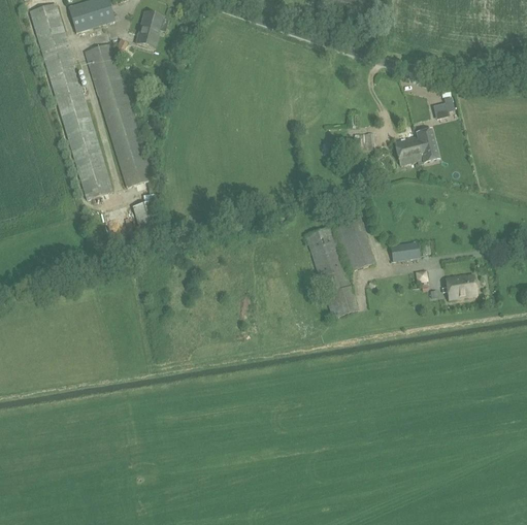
[(87,0),(67,6),(75,32),(114,20),(107,0),(87,0)]
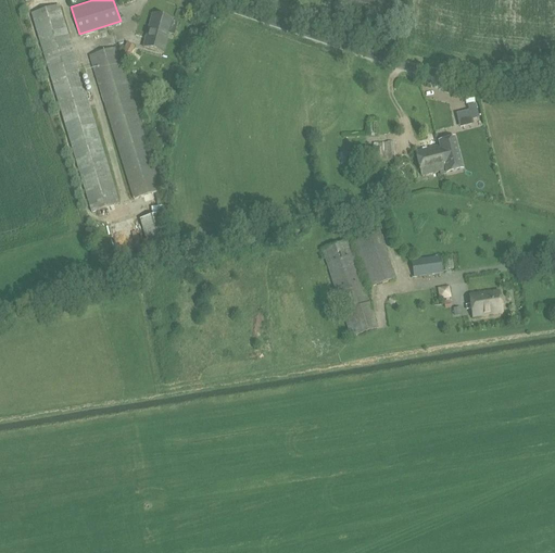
[(30,11),(91,209),(118,201),(58,2),(30,11)]
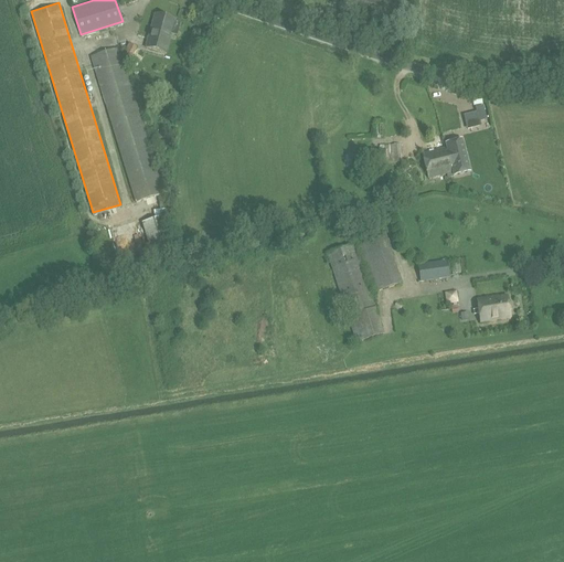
[(145,45),(165,51),(173,17),(155,11),(146,41),(145,45)]
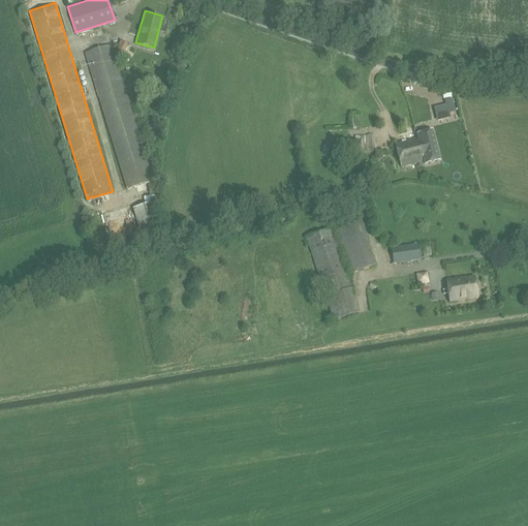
[(85,51),(126,187),(152,179),(111,42),(85,51)]
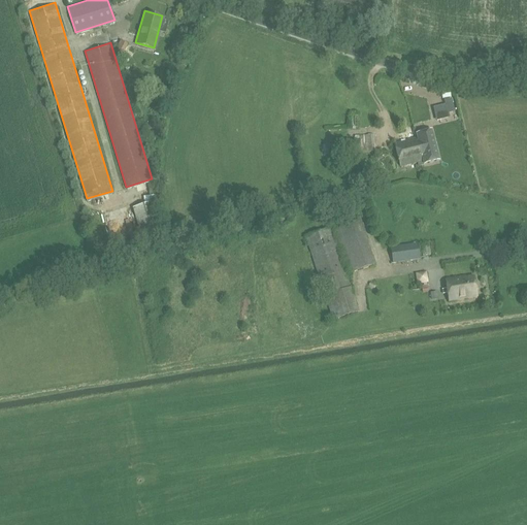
[(443,102),(432,105),(435,119),(449,115),(448,110),(454,109),(450,96),(442,98),(443,102)]
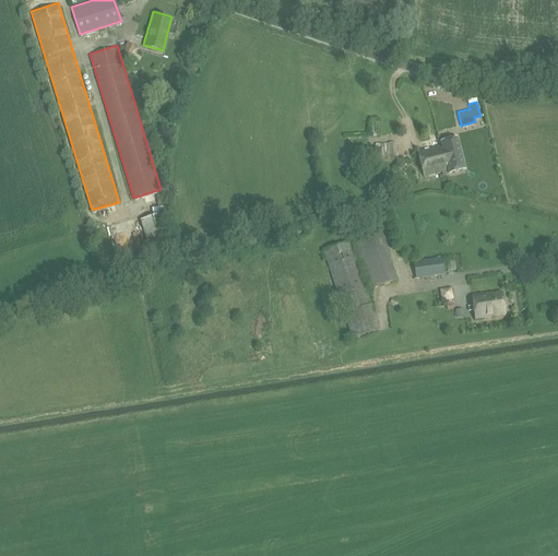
[(441,143),(437,144),(443,173),(464,167),(455,135),(440,140),(441,143)]
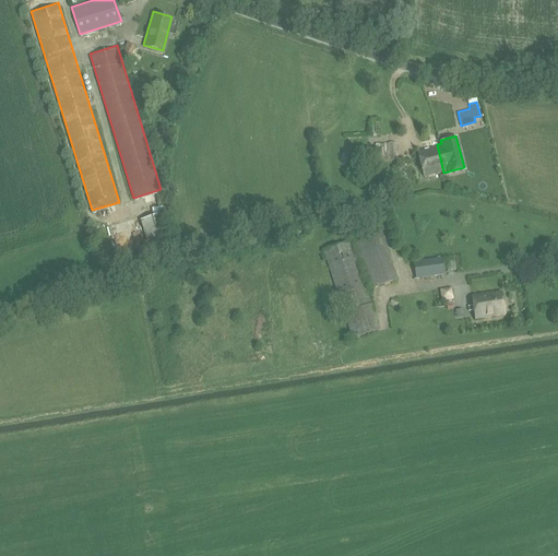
[(389,156),(400,156),(400,139),(389,139),(389,156)]
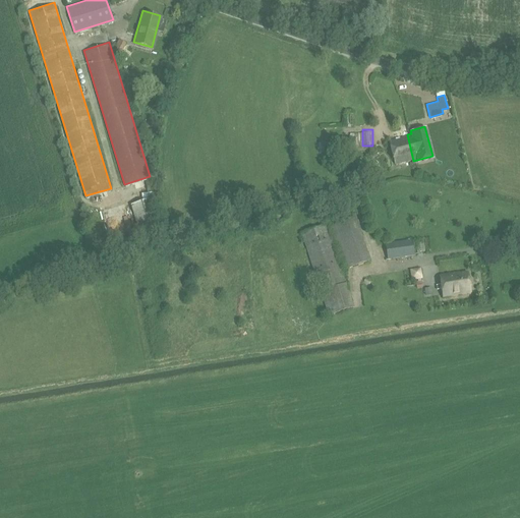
[(322,137),(323,152),(355,149),(354,134),(322,137)]
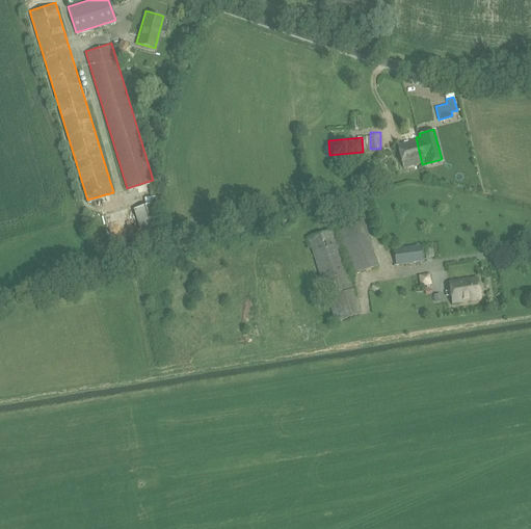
[(396,142),(402,165),(419,161),(420,164),(422,164),(416,137),(396,142)]
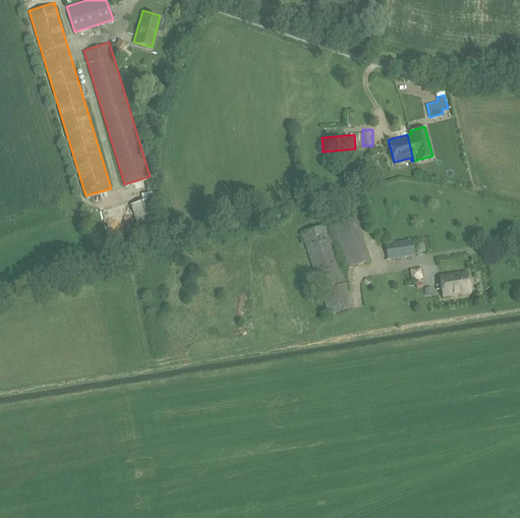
[(130,203),(138,232),(160,226),(151,196),(130,203)]
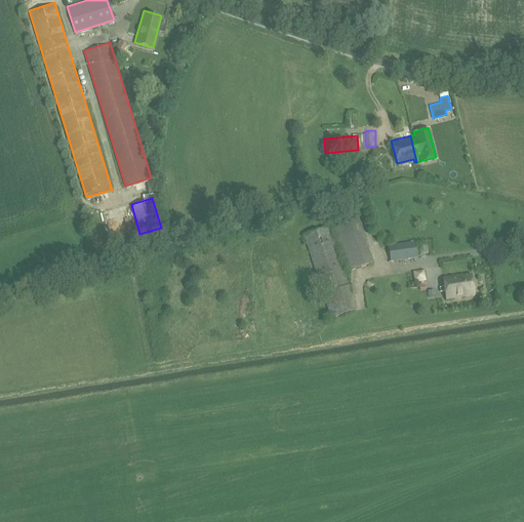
[(114,227),(129,224),(125,208),(110,211),(114,227)]
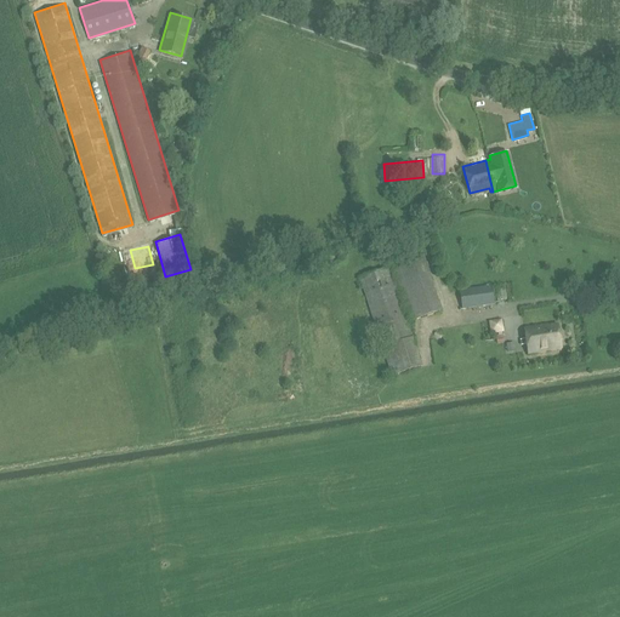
[(393,264),(410,318),(439,308),(422,255),(393,264)]
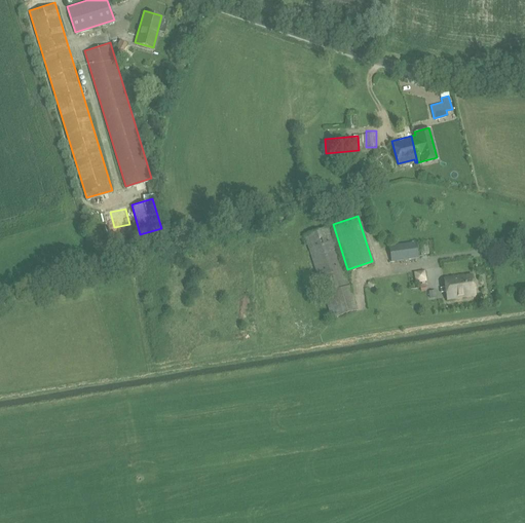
[(331,316),(357,308),(349,284),(348,284),(329,225),(304,233),(331,316)]
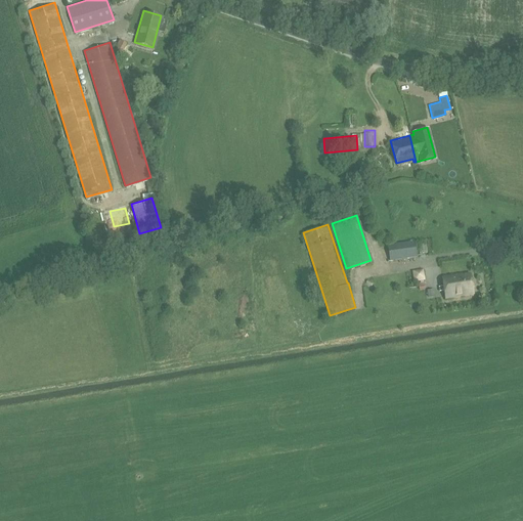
[(386,243),(388,259),(416,255),(413,239),(386,243)]
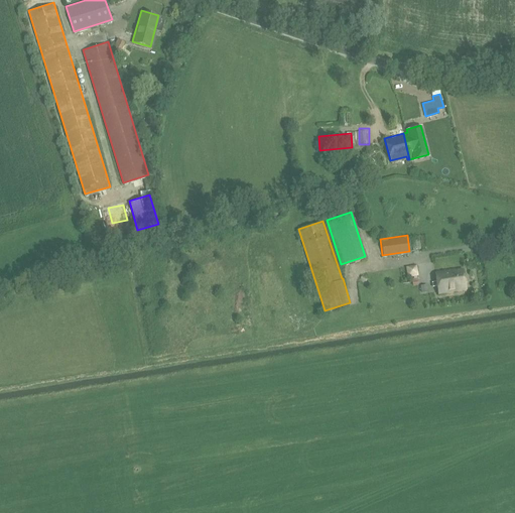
[(434,272),(437,292),(466,288),(463,268),(434,272)]
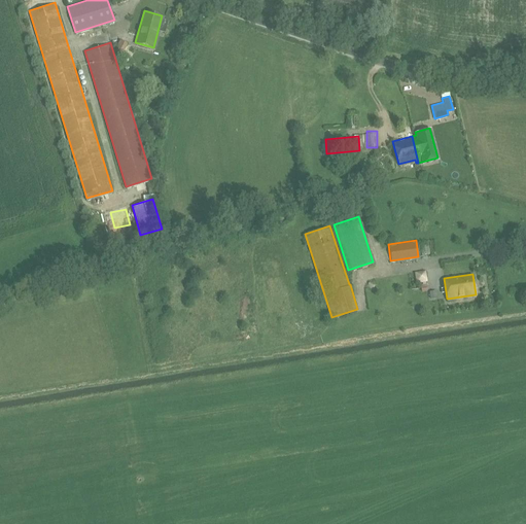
[(254,325),(260,323),(257,316),(251,318),(254,325)]
